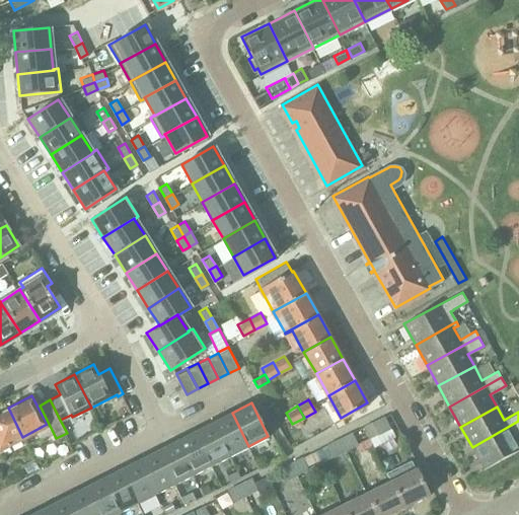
[(0,460),(2,460),(0,455),(3,454),(1,448),(22,437),(8,408),(0,412),(0,460)]
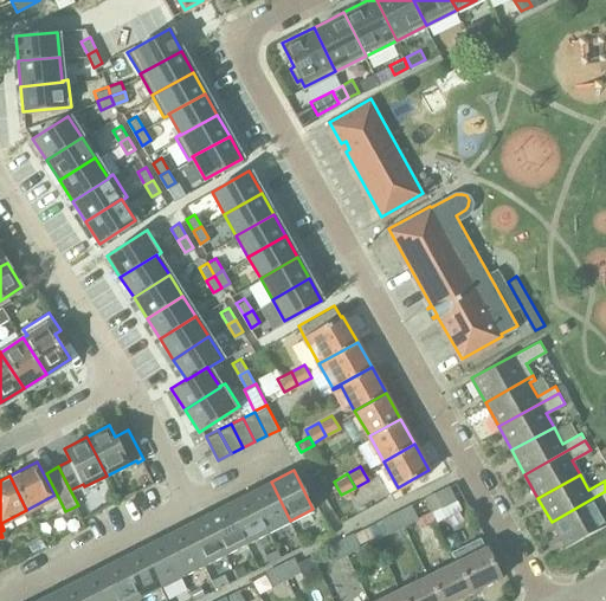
[(271,482),(250,492),(269,531),(290,521),(271,482)]
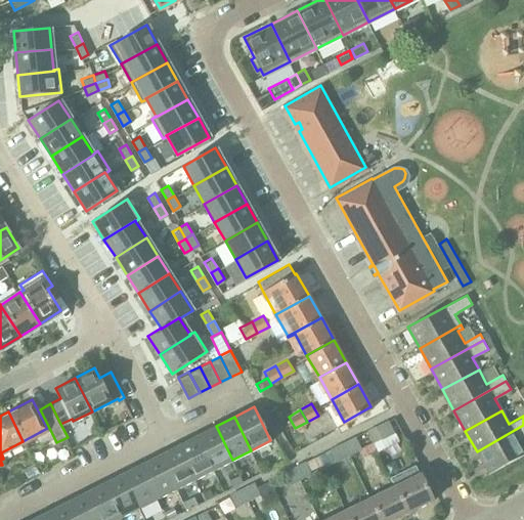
[(382,436),(393,430),(388,419),(377,425),(382,436)]
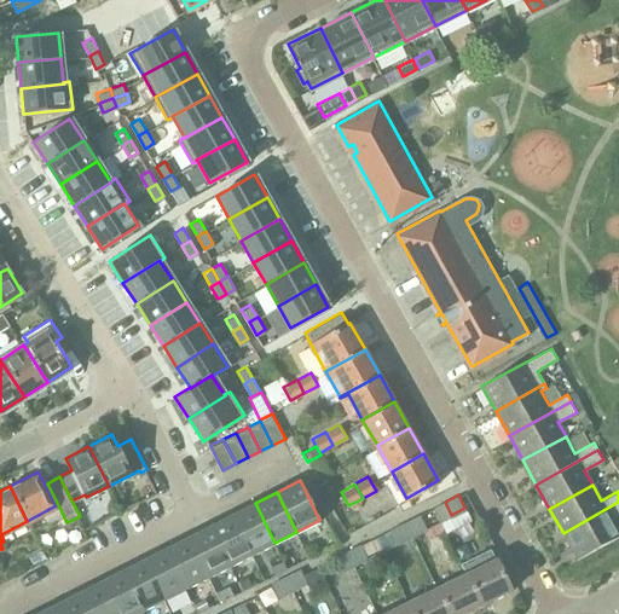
[(618,502),(563,533),(577,559),(618,534),(618,532),(611,519),(618,513),(618,502)]
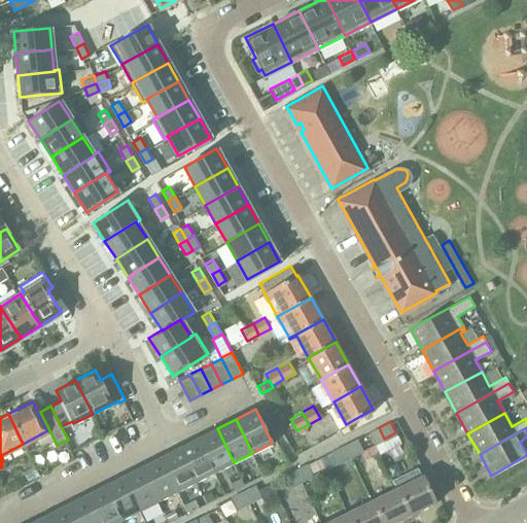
[(217,428),(198,439),(215,472),(234,462),(217,428)]
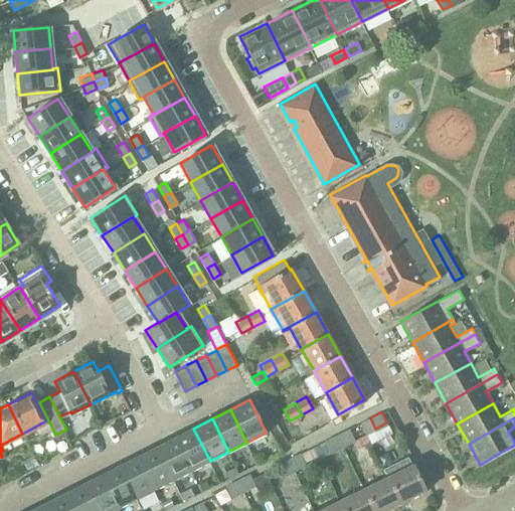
[(336,434),(341,445),(354,439),(349,428),(336,434)]
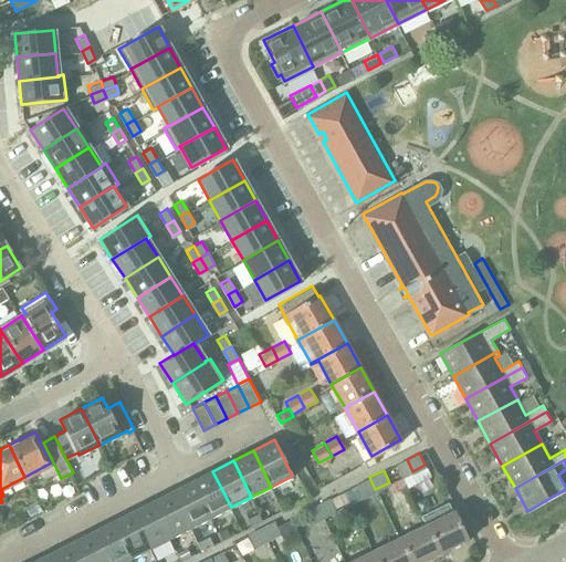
[(212,471),(192,481),(211,517),(231,507),(212,471)]
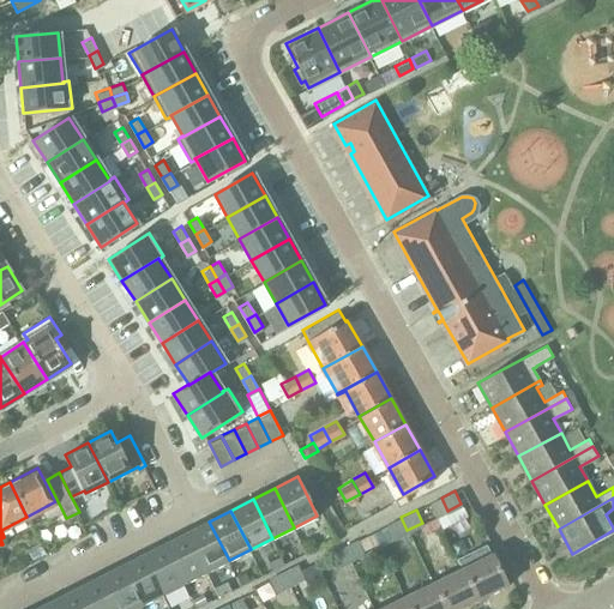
[(392,538),(407,530),(401,517),(385,525),(392,538)]
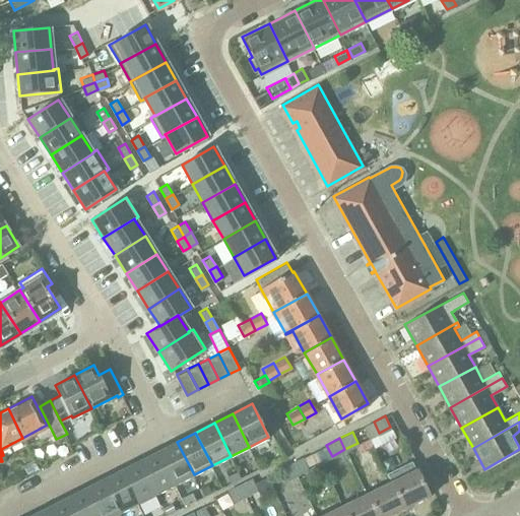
[(158,451),(175,485),(194,474),(177,442),(158,451)]
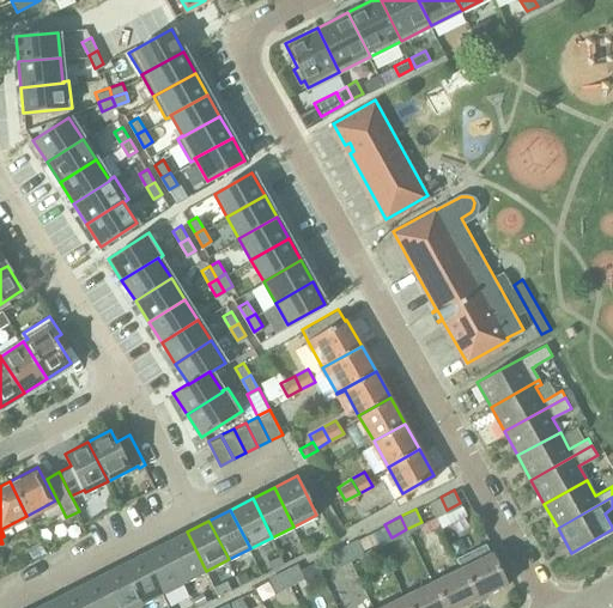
[(187,532),(165,542),(184,582),(206,571),(187,532)]
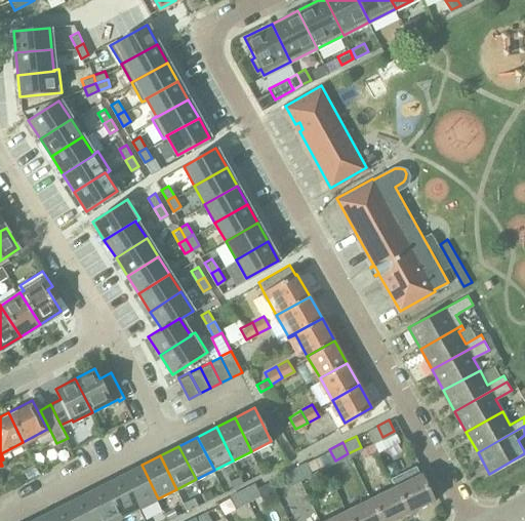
[(306,461),(292,467),(299,480),(312,474),(306,461)]
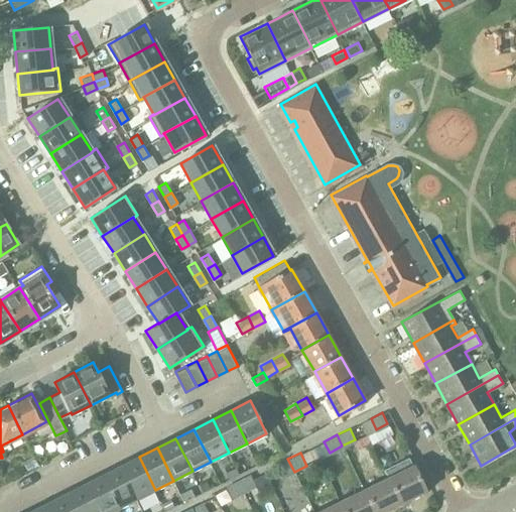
[(139,457),(120,467),(137,499),(155,490),(139,457)]
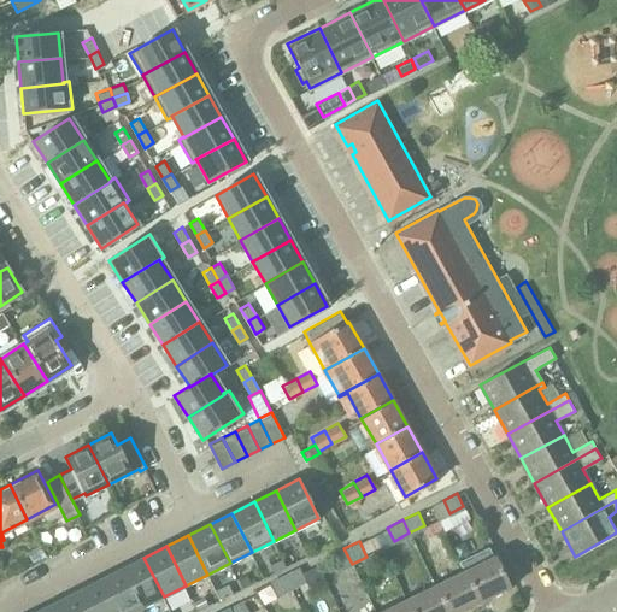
[(459,562),(464,571),(480,601),(510,587),(489,546),(459,562)]
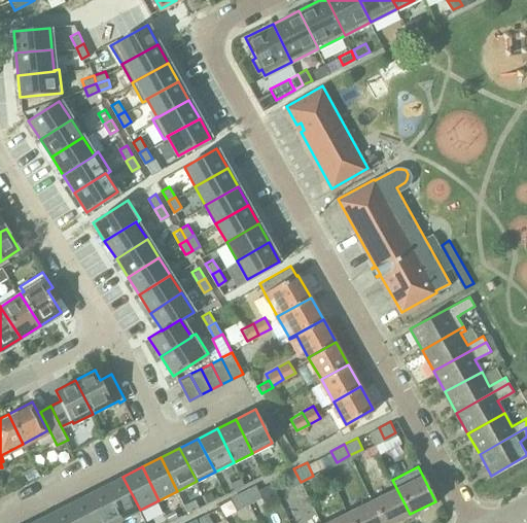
[(301,482),(293,468),(281,475),(288,488),(301,482)]
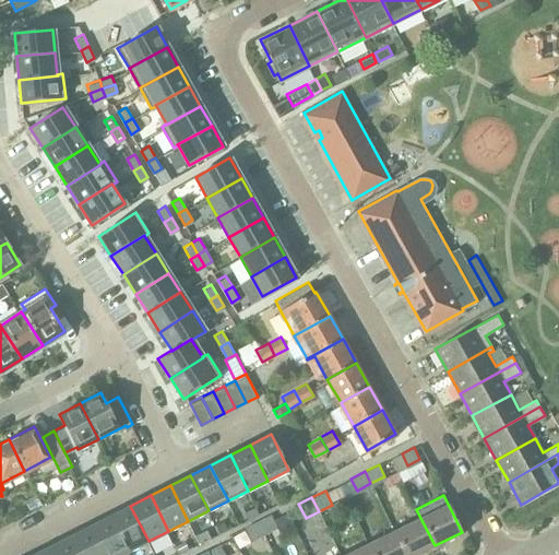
[(130,506),(110,516),(129,551),(149,541),(130,506)]
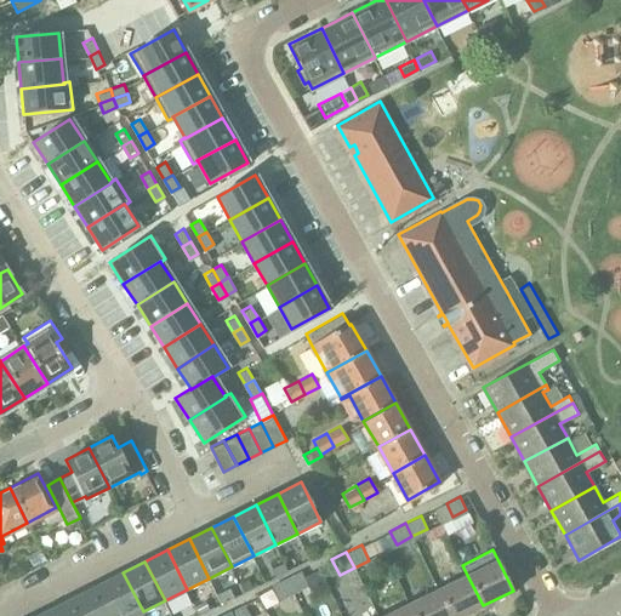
[(301,570),(286,577),(294,592),(308,585),(301,570)]
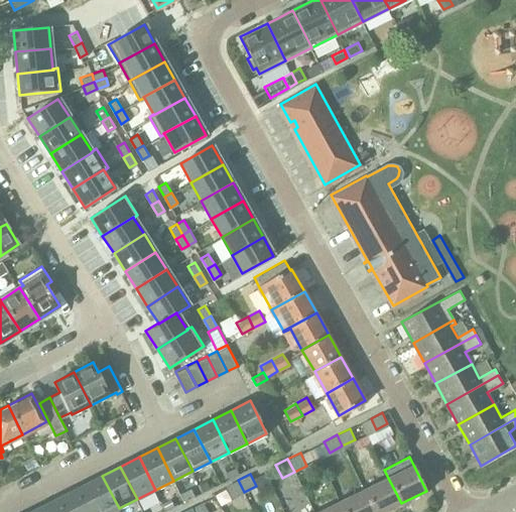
[(102,476),(84,485),(97,511),(111,511),(119,508),(102,476)]
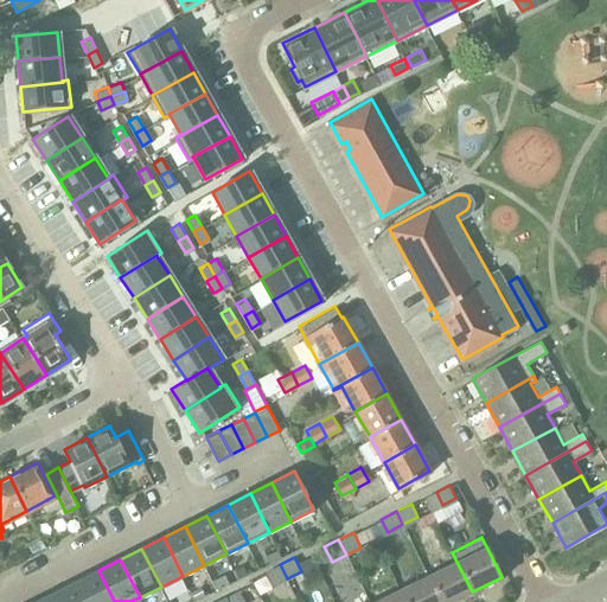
[(457,562),(428,576),(441,601),(449,601),(471,591),(472,591),(457,562)]
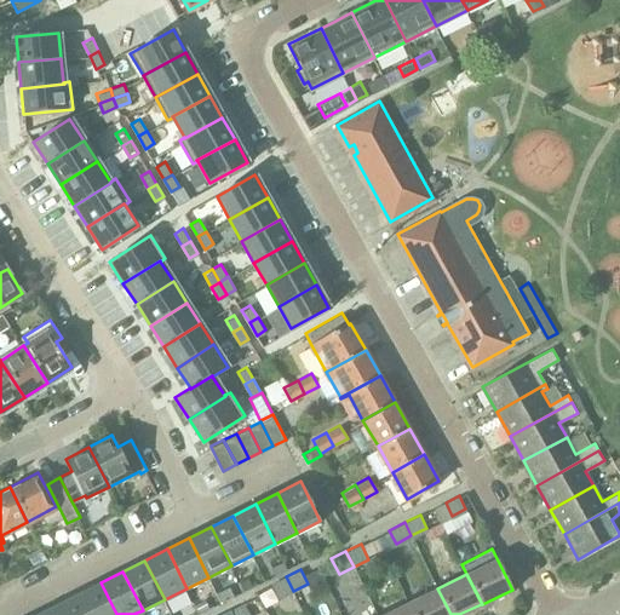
[(293,591),(286,576),(271,584),(279,598),(293,591)]
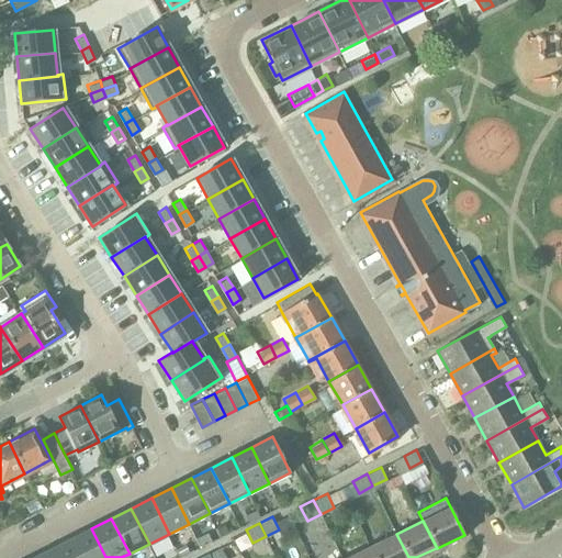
[(105,557),(91,528),(71,538),(80,557),(105,557)]
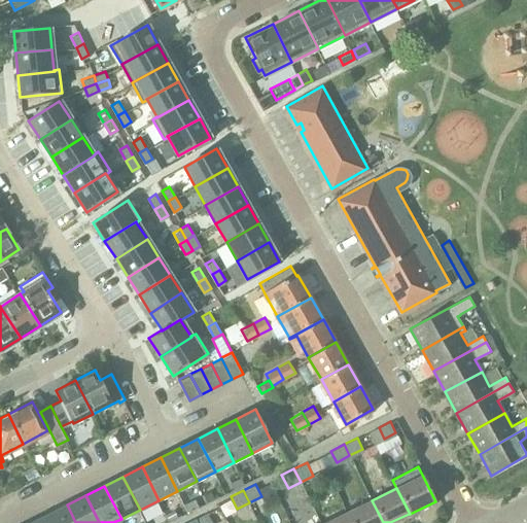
[(194,497),(183,503),(186,511),(198,504),(194,497)]
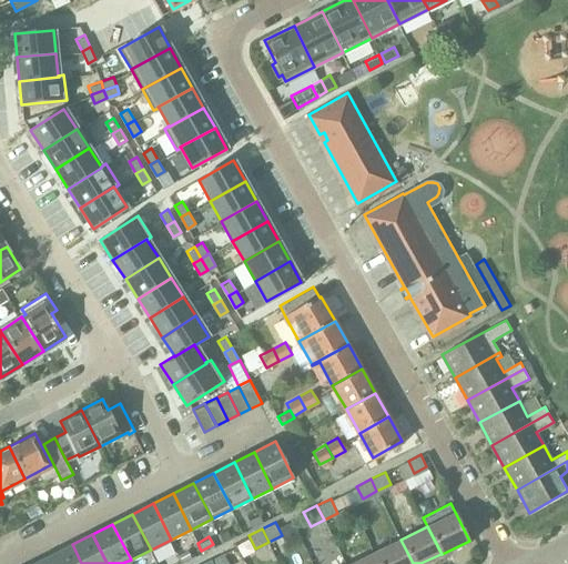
[(399,540),(374,553),(379,563),(413,563),(401,540),(399,540)]
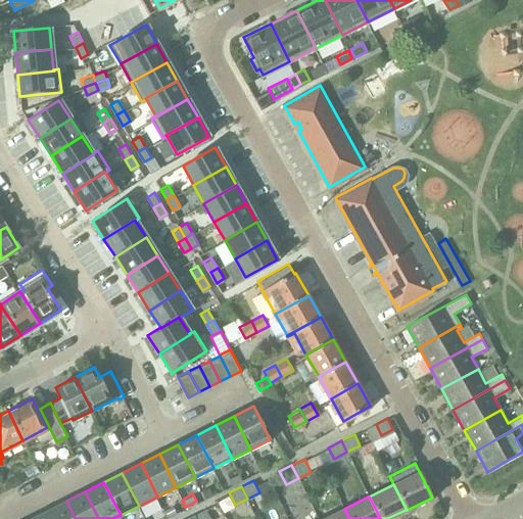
[(75,518),(66,501),(47,510),(51,518),(75,518)]
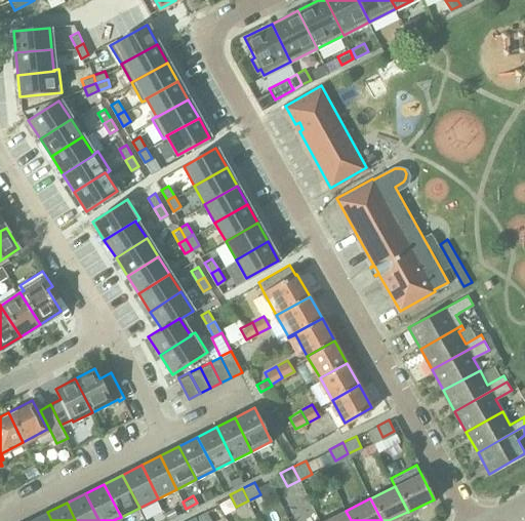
[(211,520),(206,510),(194,516),(196,520),(211,520)]
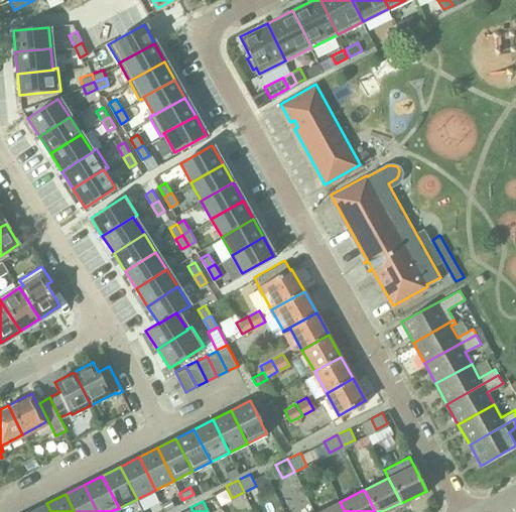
[(338,503),(318,511),(345,511),(340,502),(338,503)]
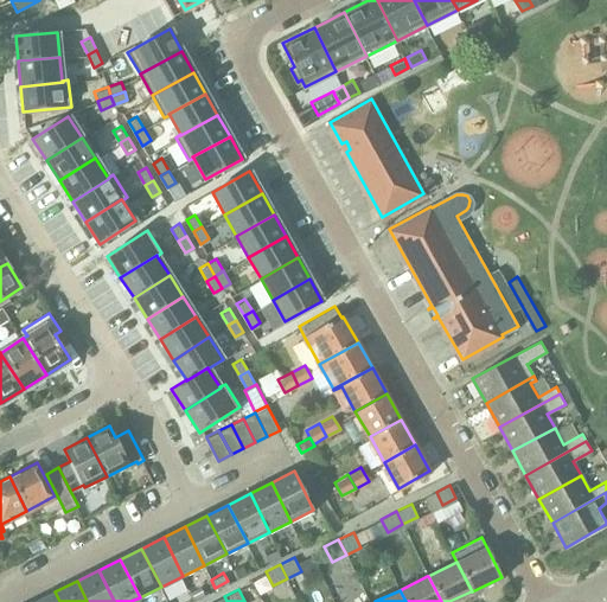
[(59,601),(55,591),(34,601),(59,601)]
